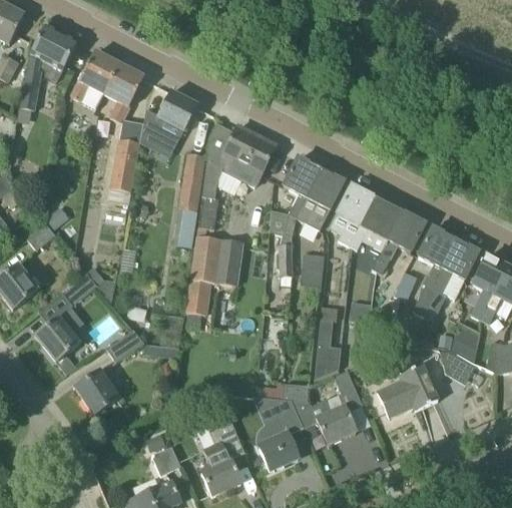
[(0,38),(9,43),(24,15),(0,2),(0,38)]
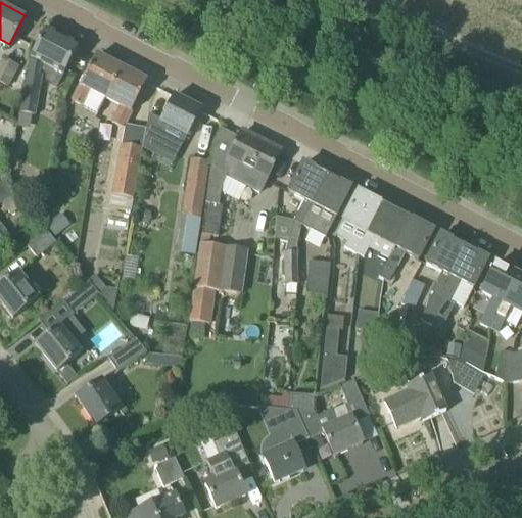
[(78,43),(45,27),(31,53),(21,109),(36,111),(42,72),(39,71),(40,66),(48,71),(47,77),(56,82),(62,71),(63,72),(78,43)]
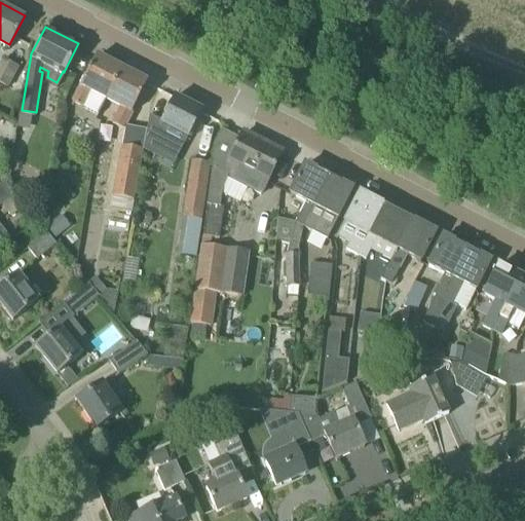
[(99,111),(107,96),(122,66),(97,52),(73,98),(99,111)]
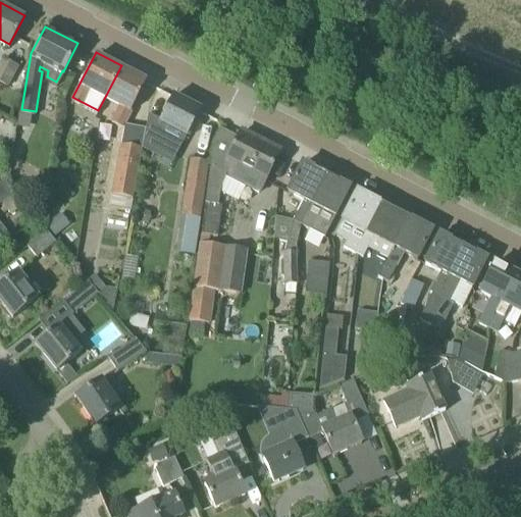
[(16,65),(18,62),(3,54),(0,59),(0,81),(9,86),(19,67),(16,65)]
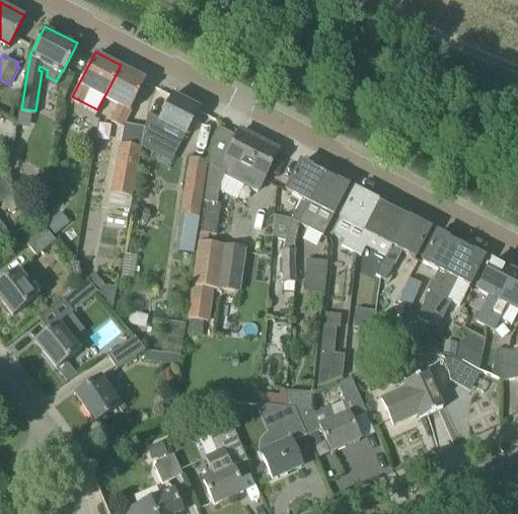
[(121,65),(105,94),(120,102),(111,119),(123,125),(132,108),(130,107),(145,78),(121,65)]
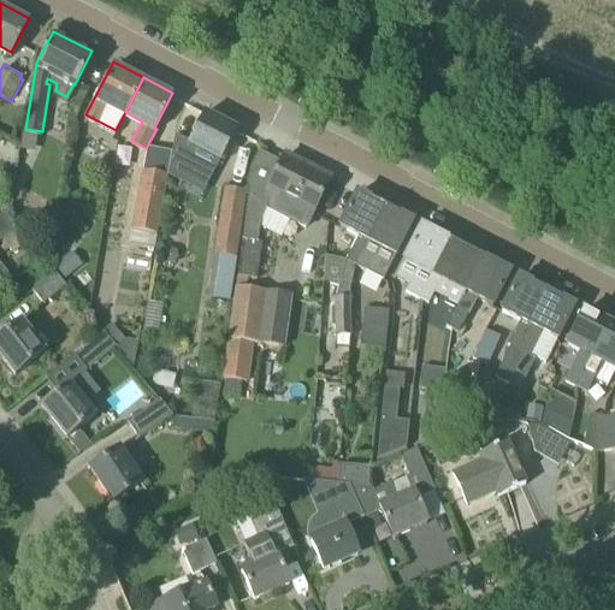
[(237,126),(205,110),(189,137),(175,130),(167,170),(190,182),(196,169),(210,176),(220,157),(222,157),(237,126)]
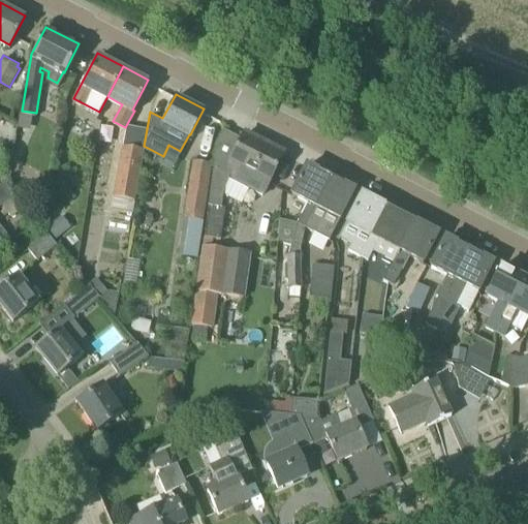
[(216,141),(210,186),(209,202),(220,204),(223,184),(228,174),(262,191),(283,150),(245,130),(242,135),(224,126),(216,141)]
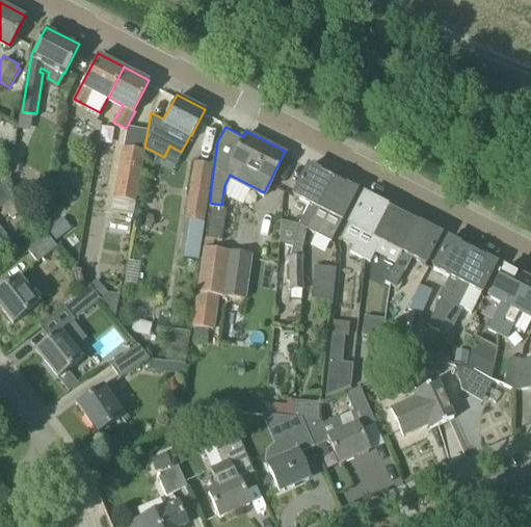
[(123,143),(113,195),(111,206),(132,210),(144,148),(123,143)]
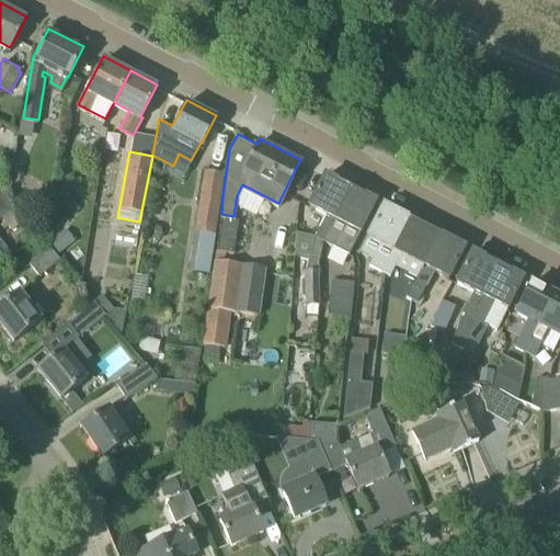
[(193,227),(216,231),(220,192),(224,170),(204,167),(193,227)]
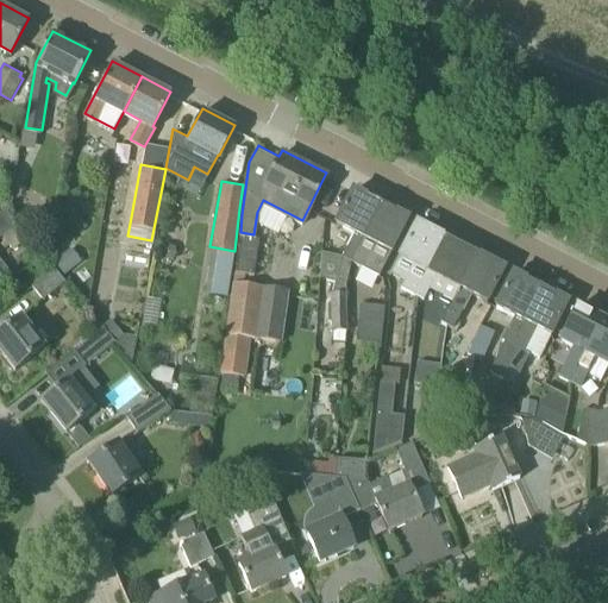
[(345,280),(351,257),(380,201),(352,187),(336,220),(355,230),(344,252),(337,275),(332,289),(331,289),(331,327),(346,327),(346,289),(345,280)]
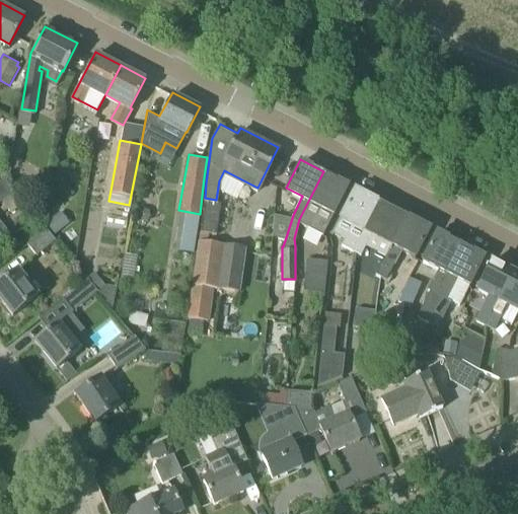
[(348,184),(323,171),(299,219),(322,231),(348,184)]
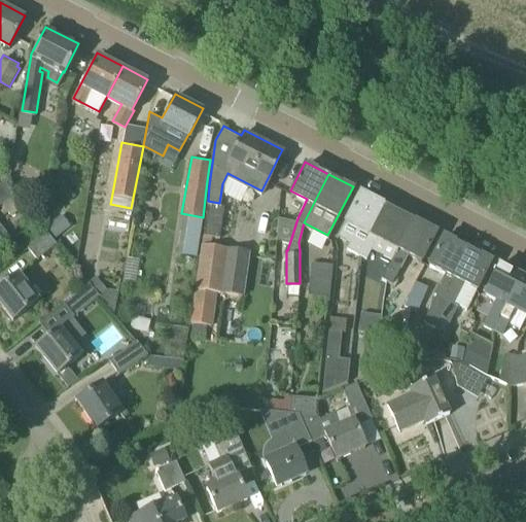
[(6,177),(0,182),(0,202),(16,189),(6,177)]
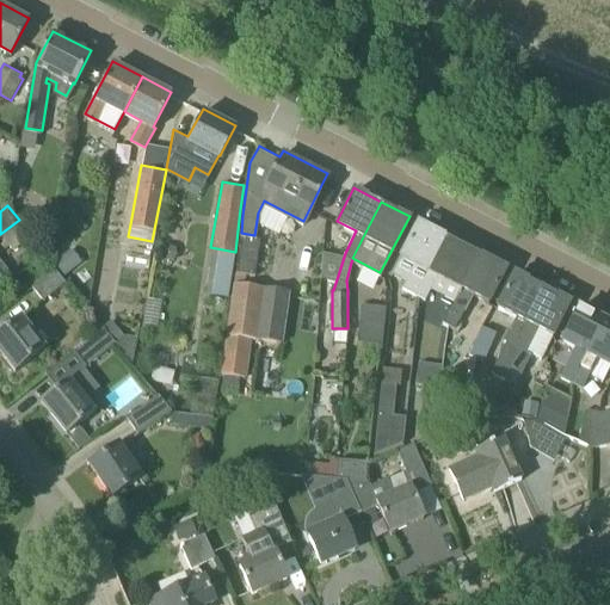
[(418,221),(393,270),(407,277),(404,284),(417,291),(445,235),(418,221)]
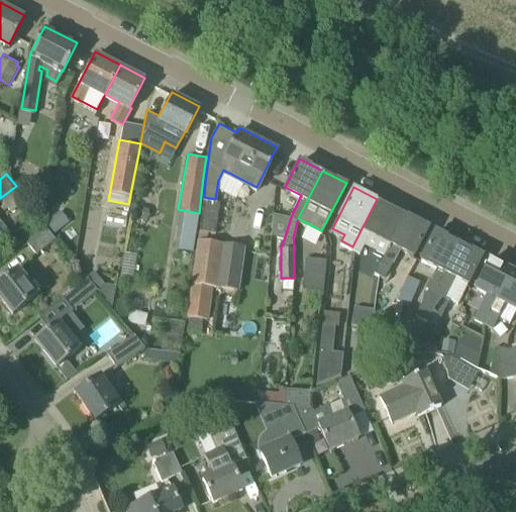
[(364,241),(384,251),(404,213),(377,199),(352,246),(359,250),(364,241)]
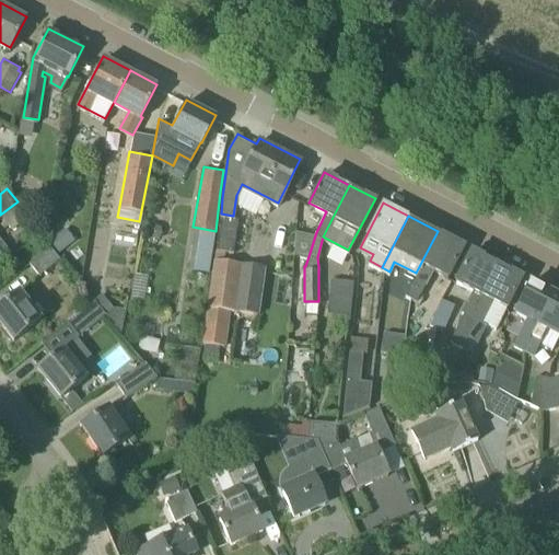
[(60,228),(48,236),(58,250),(70,241),(60,228)]
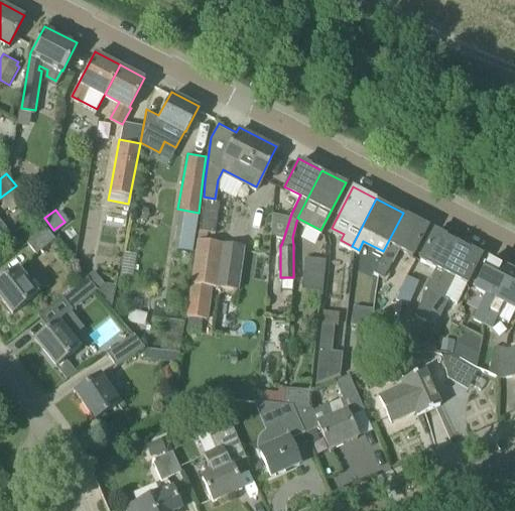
[(403,213),(383,251),(374,269),(382,274),(387,264),(397,244),(413,253),(427,225),(403,213)]
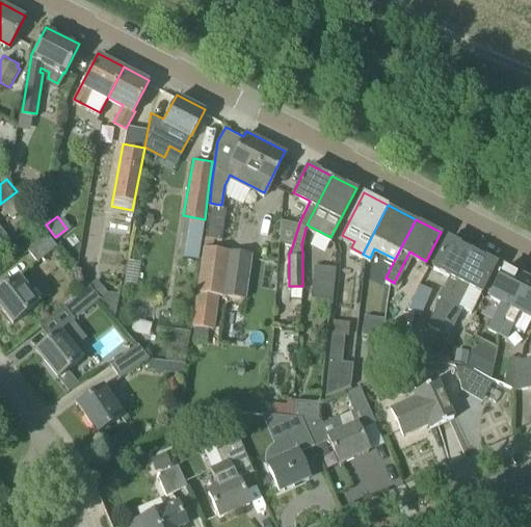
[(48,232),(28,247),(37,259),(57,243),(48,232)]
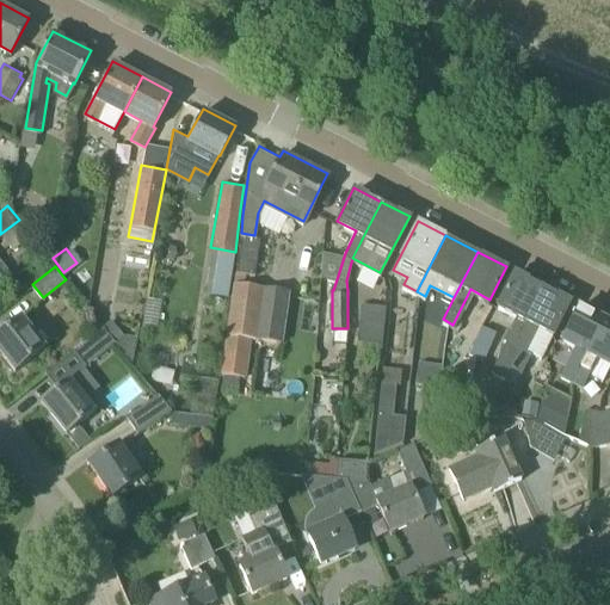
[(513,341),(542,285),(515,271),(498,304),(517,314),(505,337),(507,338),(492,368),(504,375),(510,364),(519,345),(513,341)]
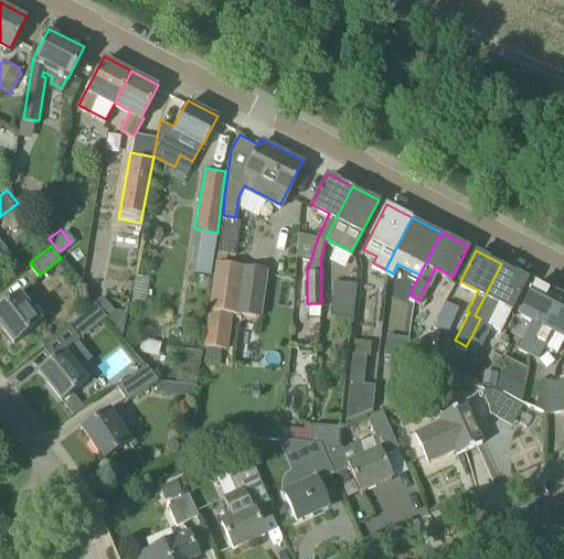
[(261,315),(268,267),(216,259),(214,275),(204,343),(206,343),(204,358),(217,361),(221,345),(227,346),(233,311),(261,315)]
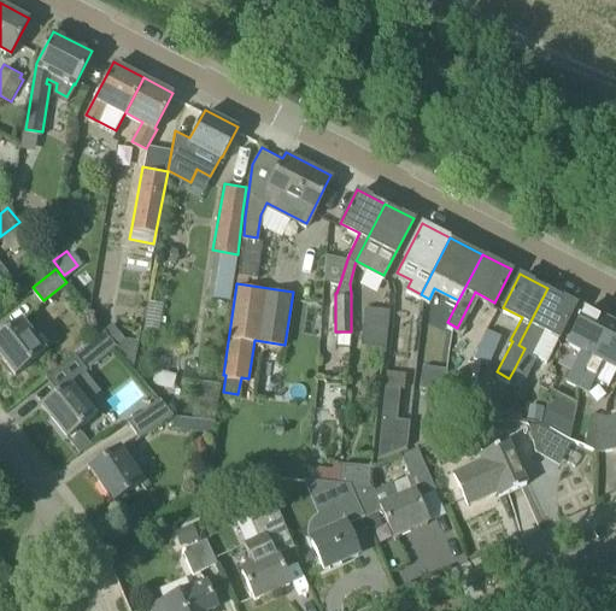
[(546,359),(558,336),(575,303),(547,288),(518,345),(524,348),(515,368),(527,374),(537,354),(546,359)]
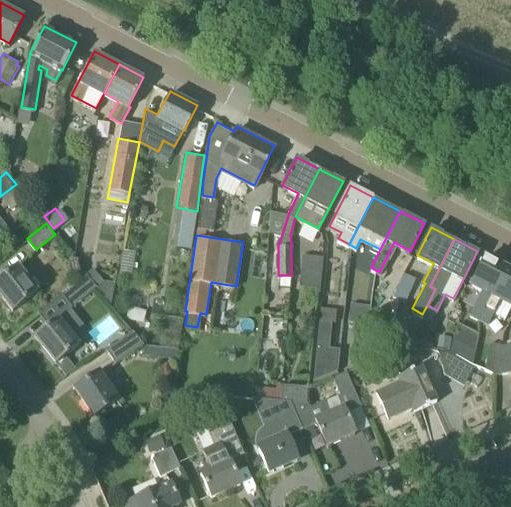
[(300,284),(319,286),(322,255),(303,254),(300,284)]
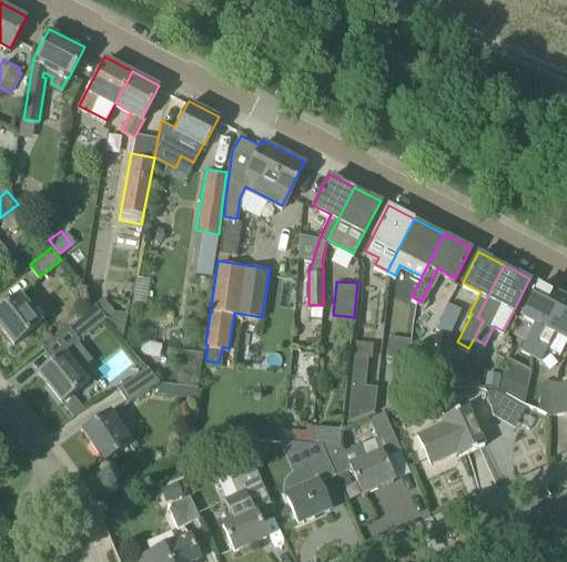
[(530,351),(560,294),(537,282),(520,313),(534,320),(522,346),(530,351)]
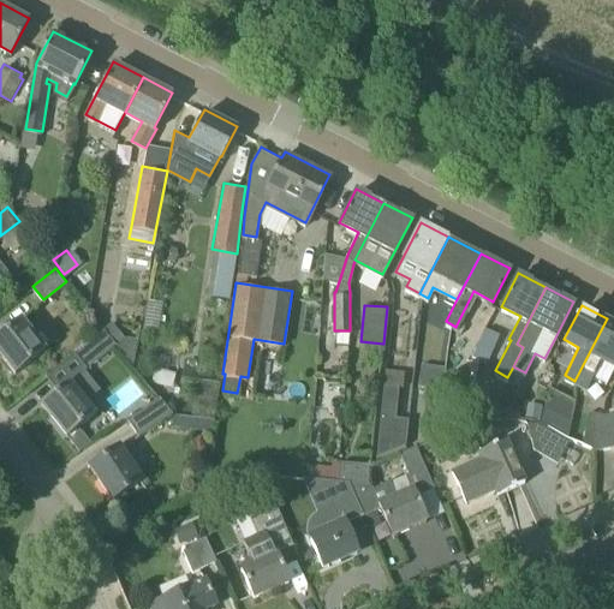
[(21,317),(0,333),(0,351),(16,370),(45,347),(21,317)]
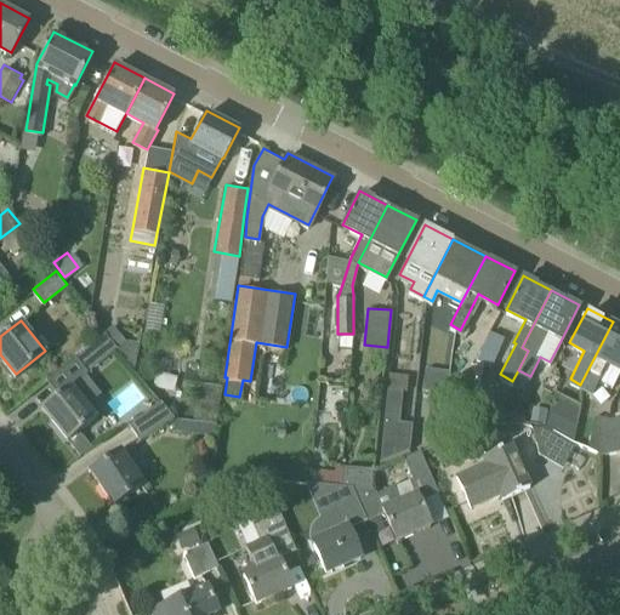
[(619,325),(613,322),(580,385),(592,391),(599,377),(613,383),(619,371),(619,325)]
